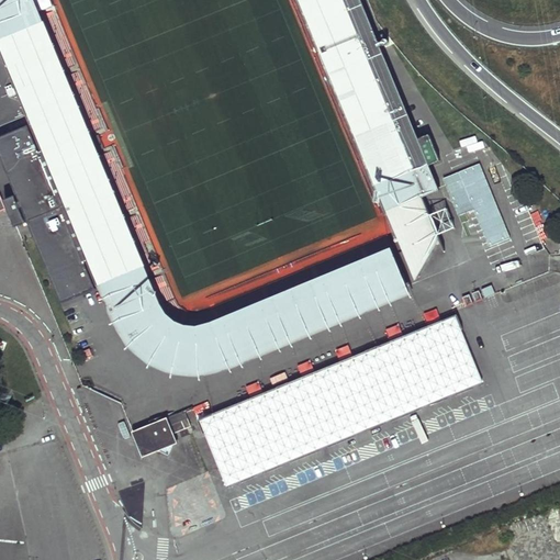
[(28,124),(0,135),(0,152),(62,301),(103,283),(119,320),(132,342),(153,358),(174,366),(199,368),(227,361),(407,287),(385,234),(205,308),(187,310),(182,308),(177,303),(174,297),(52,0),(0,0),(0,123),(24,114),(28,124)]
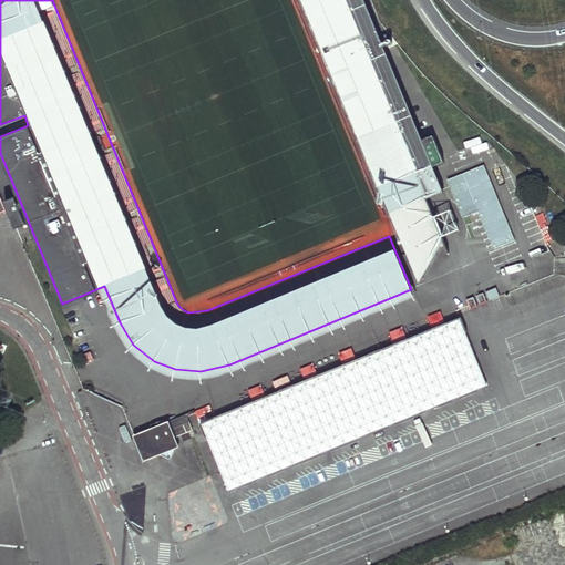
[(297,0),(373,188),(384,184),(402,228),(396,230),(404,250),(420,278),(442,240),(425,198),(442,191),(432,166),(442,162),(432,135),(422,140),(365,0),(297,0)]
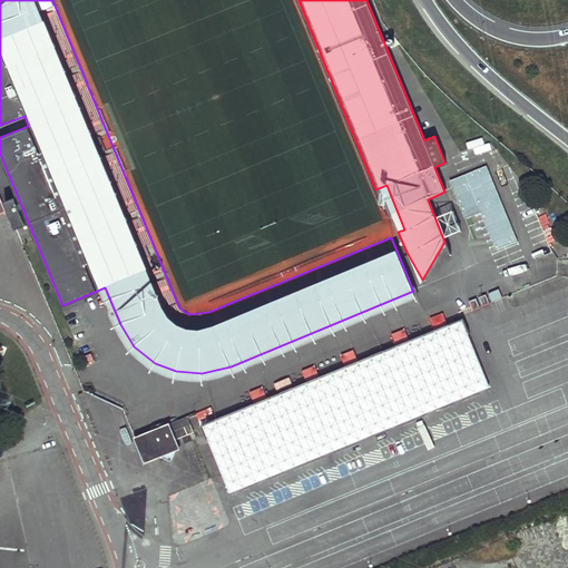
[(27,224),(16,196),(3,201),(5,204),(3,205),(0,197),(0,211),(5,209),(5,207),(6,207),(7,209),(15,228),(27,224)]
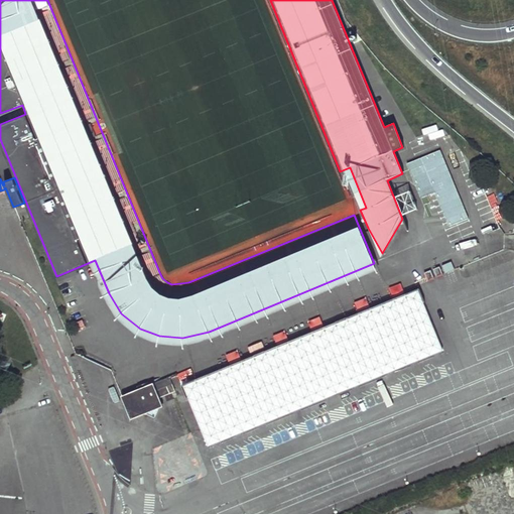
[(450,261),(440,265),(443,273),(454,269),(450,261)]
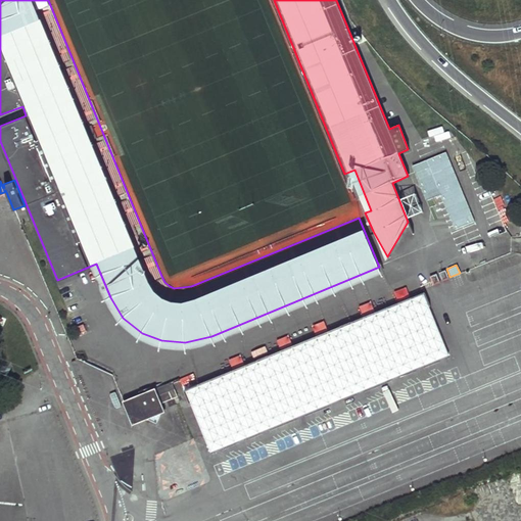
[(444,270),(438,272),(441,280),(447,278),(444,270)]
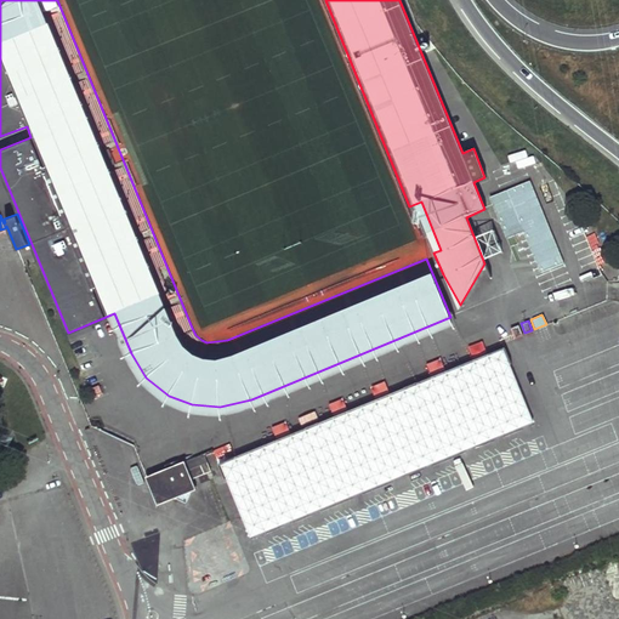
[(517,324),(510,328),(514,338),(521,334),(517,324)]
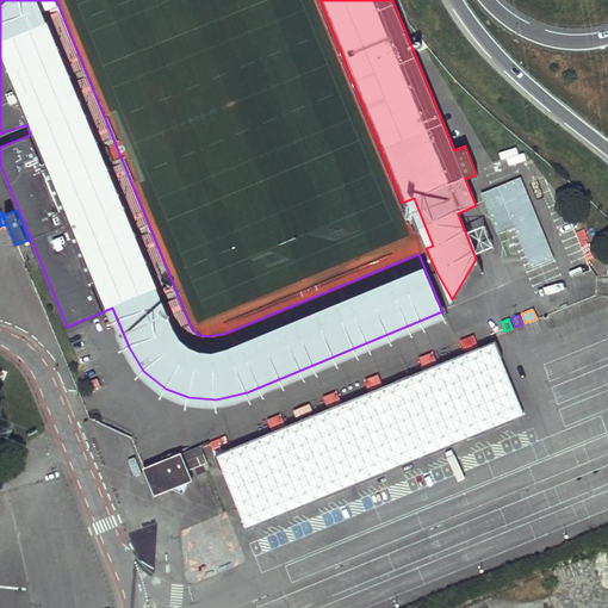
[(494,343),(479,349),(485,364),(498,358),(494,343)]
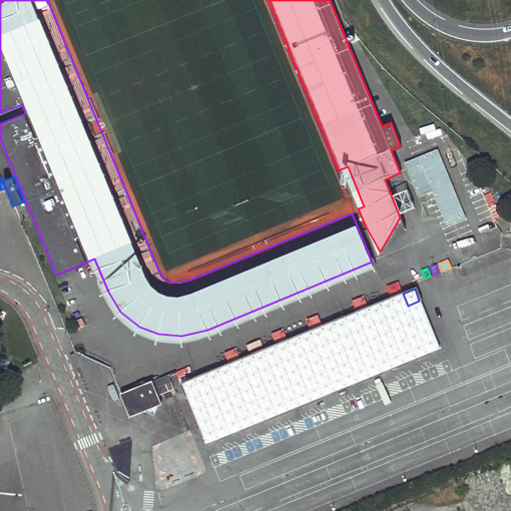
[(197,390),(185,395),(204,442),(438,348),(419,301),(408,306),(403,294),(193,378),(197,390)]
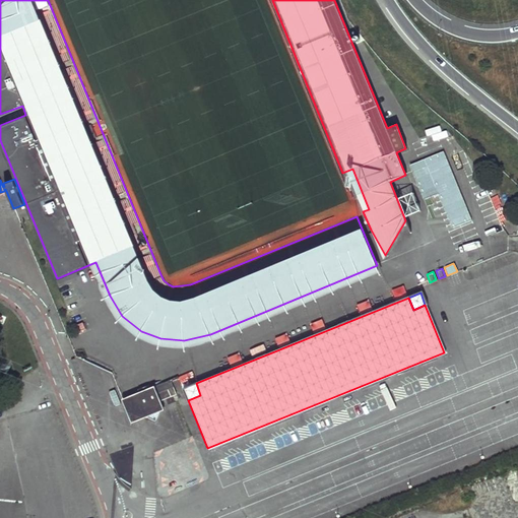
[(277,346),(289,342),(285,331),(273,336),(277,346)]
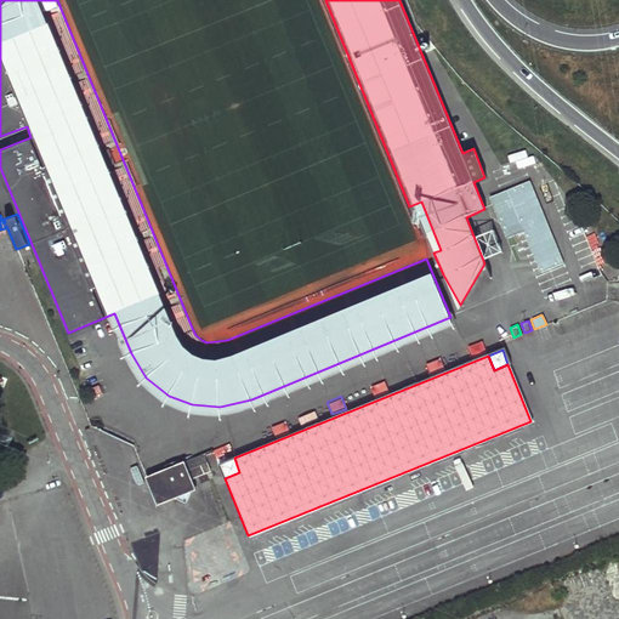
[(300,421),(317,415),(313,407),(297,413),(300,421)]
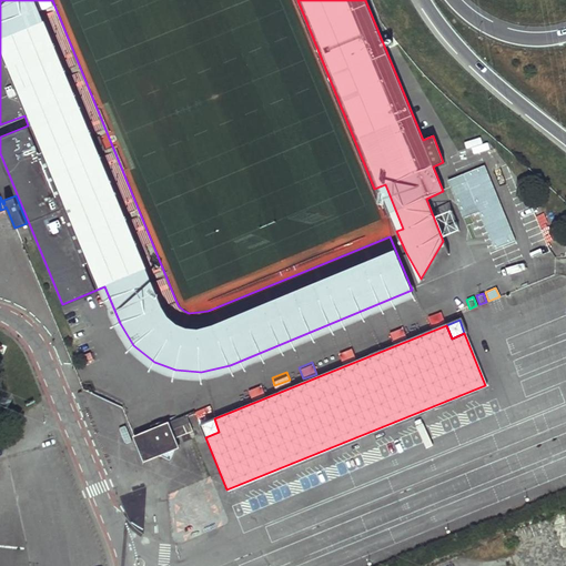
[(143,461),(178,445),(173,437),(180,434),(177,425),(189,421),(185,414),(132,435),(143,461)]
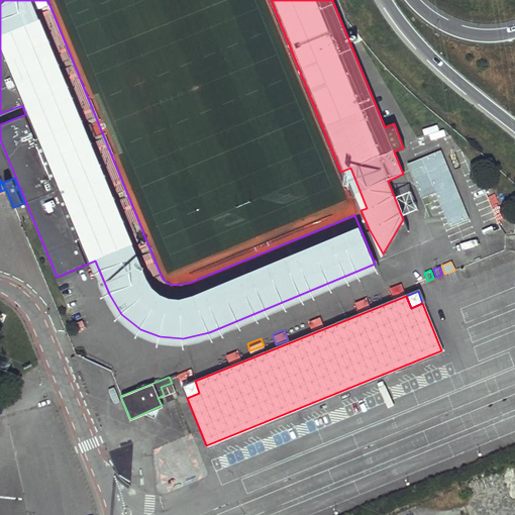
[(195,381),(183,386),(187,398),(199,393),(195,381)]
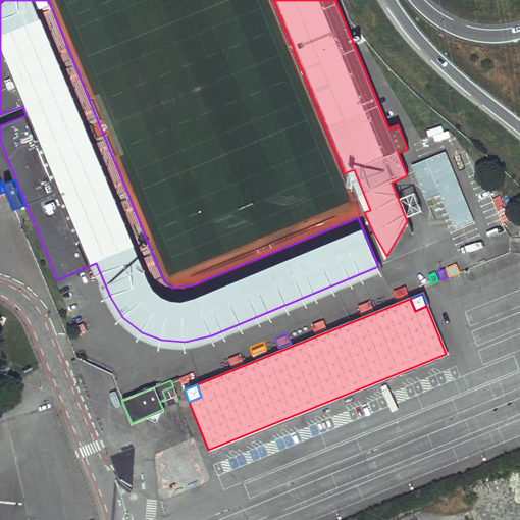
[(162,391),(165,399),(173,396),(176,395),(173,386),(162,391)]
